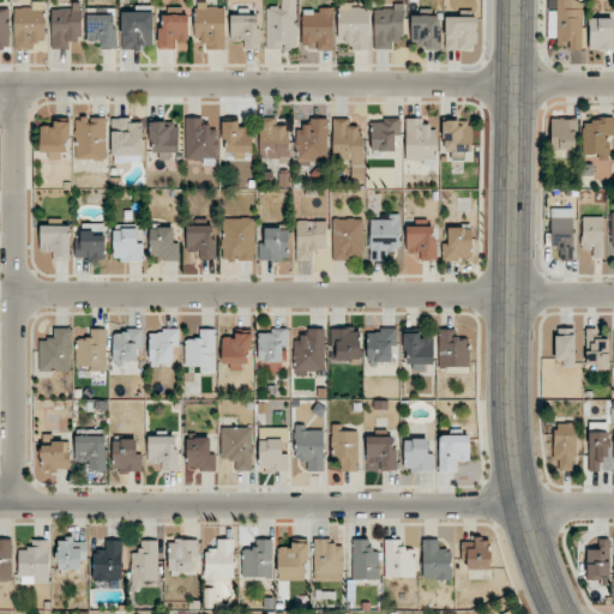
[(266,49),(298,48),(295,0),(281,0),(282,7),(265,7),(266,49)]
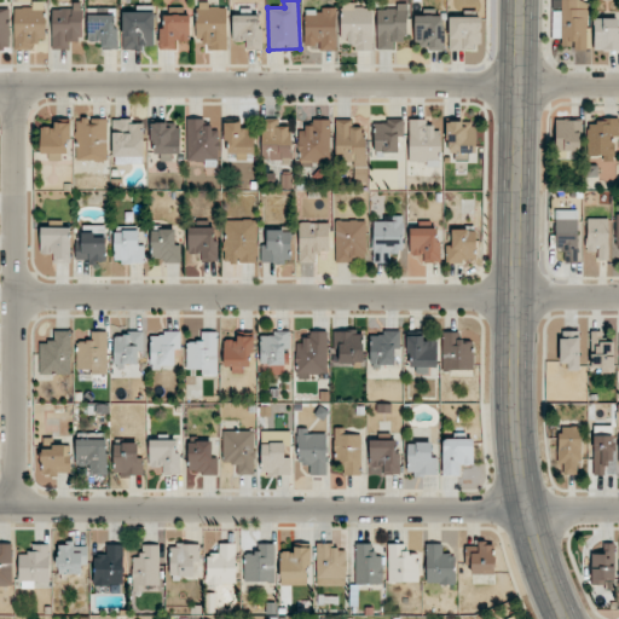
[(553,38),(562,39),(562,47),(588,48),(588,0),(560,0),(561,11),(553,10),(553,38)]
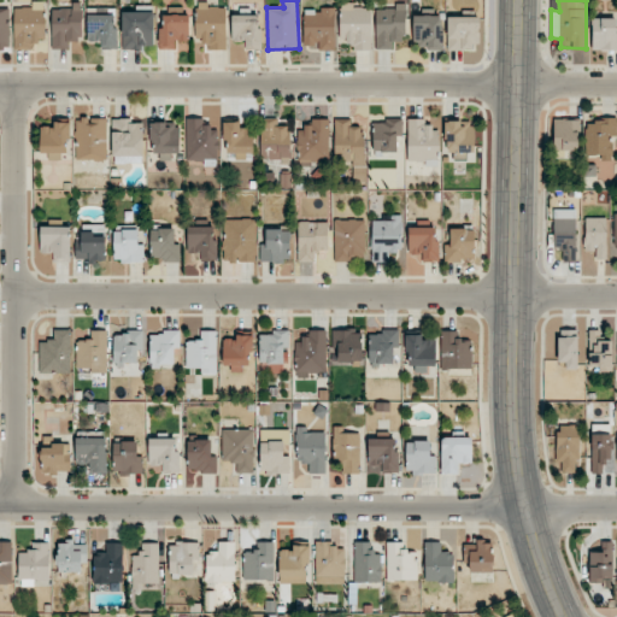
[(46,1),(31,1),(31,7),(13,9),(15,50),(34,50),(34,40),(46,40),(46,1)]
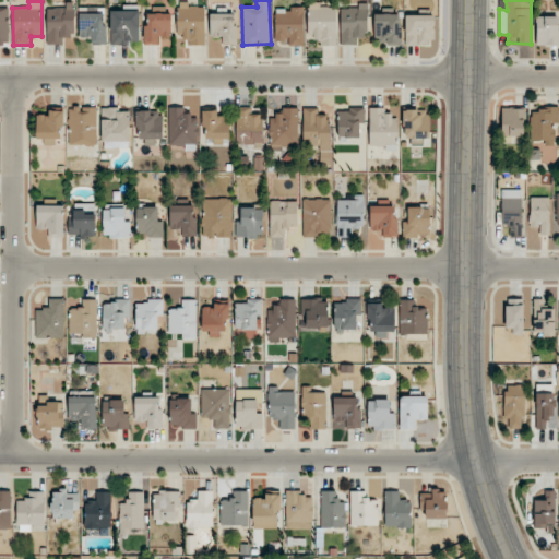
[(62,45),(62,37),(74,37),(73,2),(64,2),(64,8),(47,8),(47,45),(62,45)]
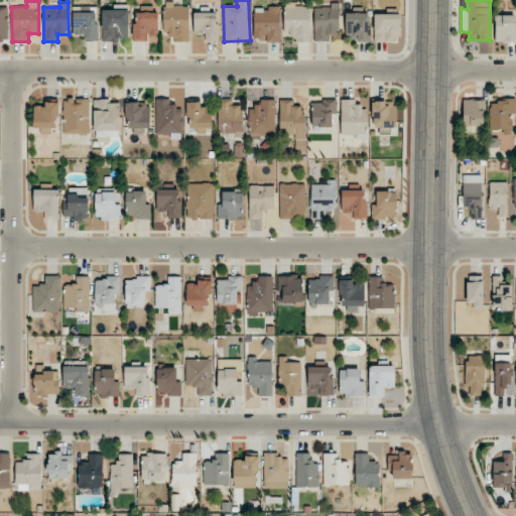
[(188,6),(175,6),(175,2),(164,2),(164,31),(171,31),(171,42),(189,41),(188,6)]
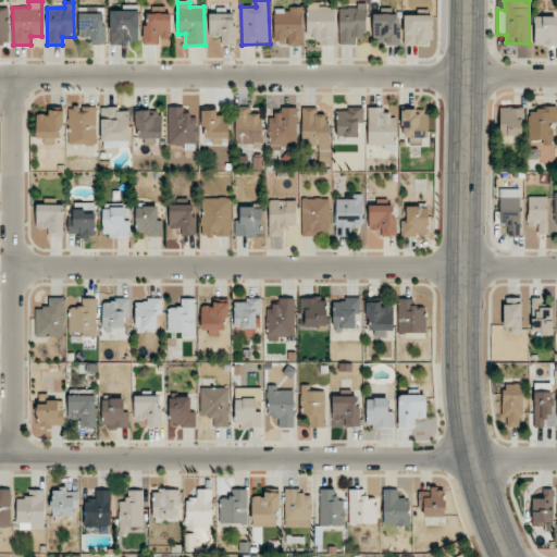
[(307,39),(319,39),(319,46),(335,46),(336,5),(308,4),(307,39)]
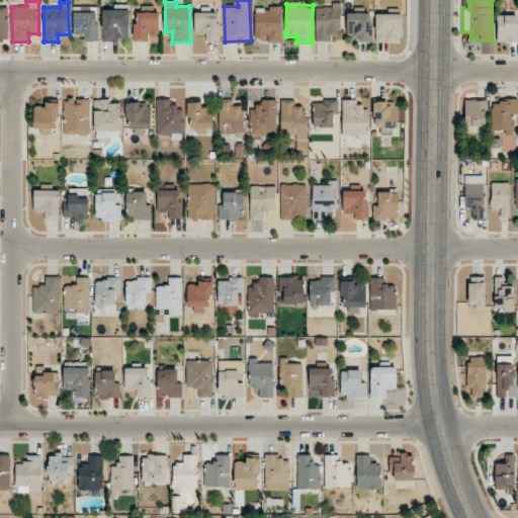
[(316,41),(330,41),(330,34),(340,34),(340,4),(316,5),(316,41)]
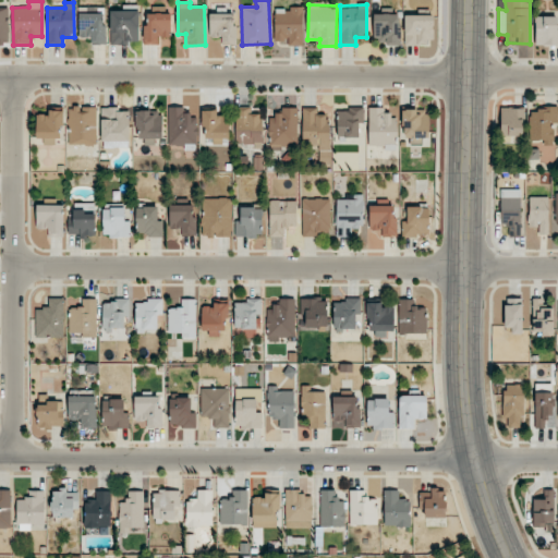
[(0,44),(9,45),(8,5),(0,5),(0,44)]
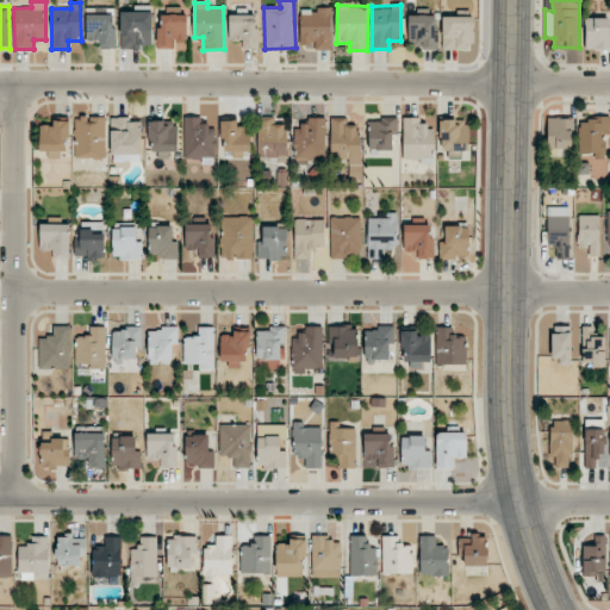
[(331,7),(318,7),(318,10),(300,11),(300,45),(316,44),(316,50),(332,49),(331,7)]
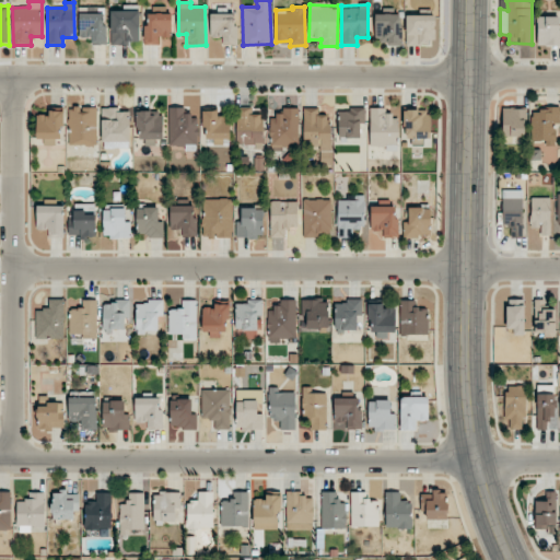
[(111,11),(112,44),(140,44),(139,11),(111,11)]
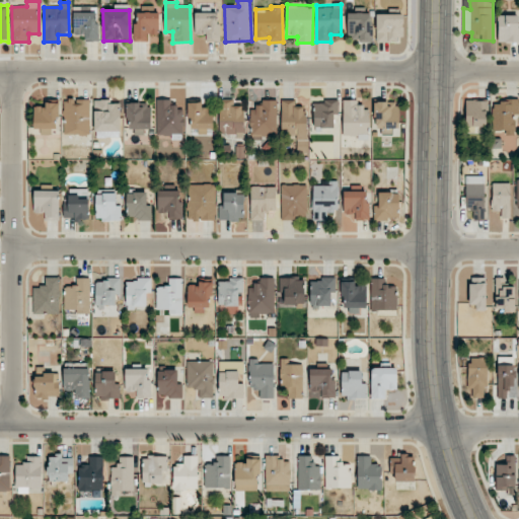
[(73,13),(74,35),(84,35),(84,42),(98,42),(97,12),(73,13)]
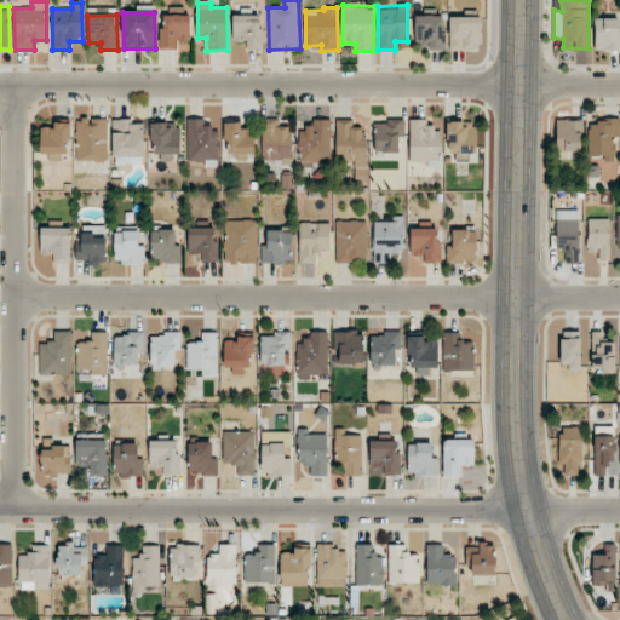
[(260,15),(233,16),(234,42),(246,42),(247,50),(262,50),(260,15)]
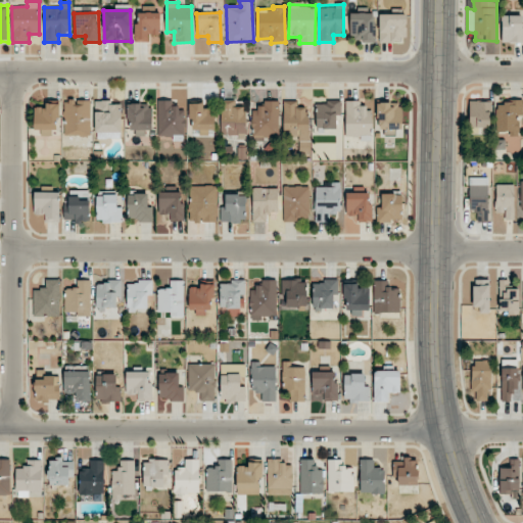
[(375,41),(375,12),(349,13),(350,41),(375,41)]
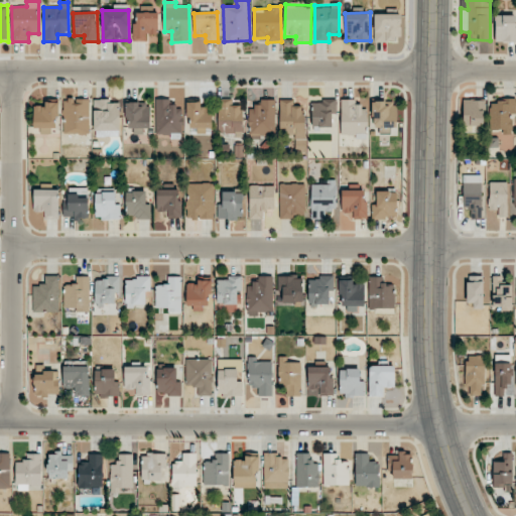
[(375,40),(401,40),(401,14),(374,14),(375,40)]
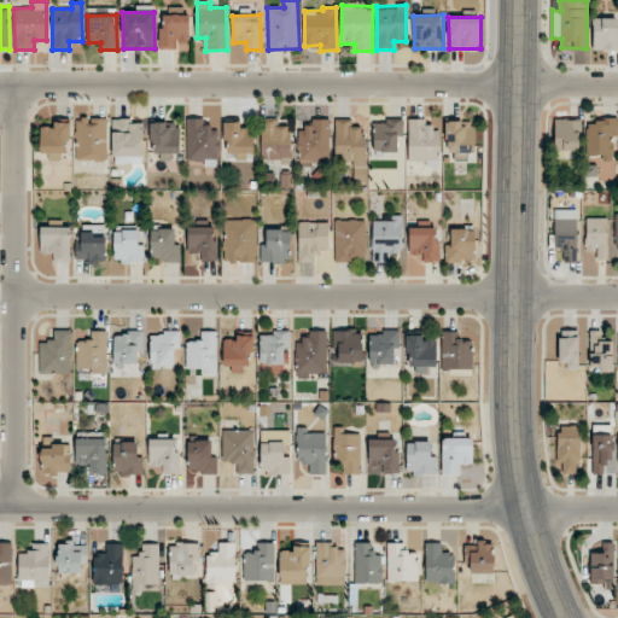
[(617,17),(593,18),(594,50),(617,48),(617,17)]
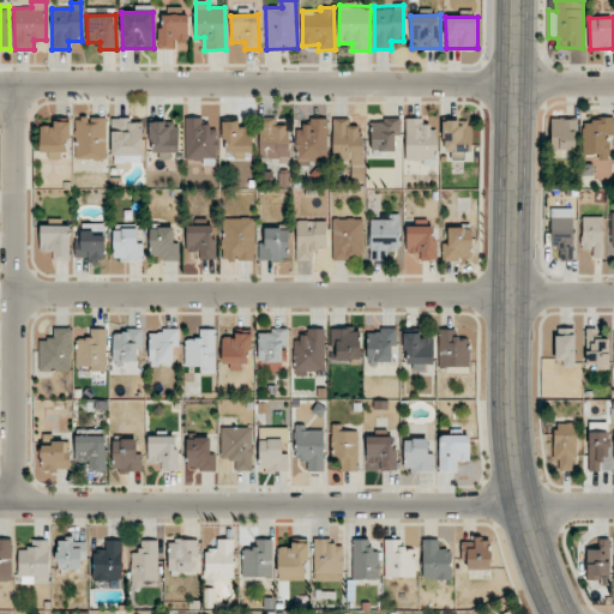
[(259,160),(289,160),(289,125),(278,124),(278,116),(260,116),(259,160)]
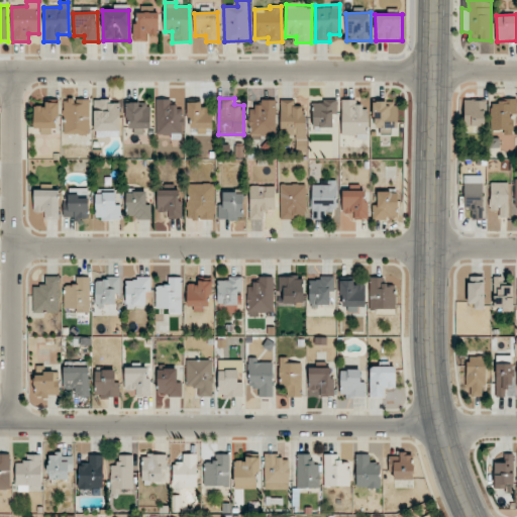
[(90,134),(89,99),(64,99),(65,134),(90,134)]
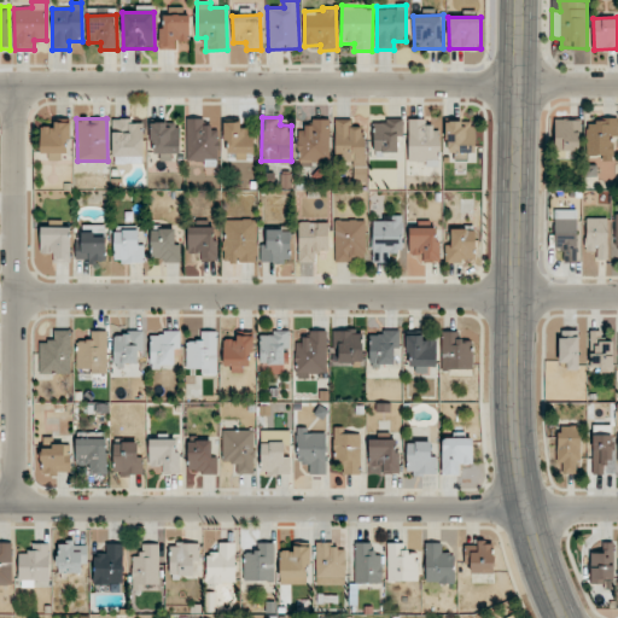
[(114,164),(144,163),(143,118),(112,120),(114,164)]
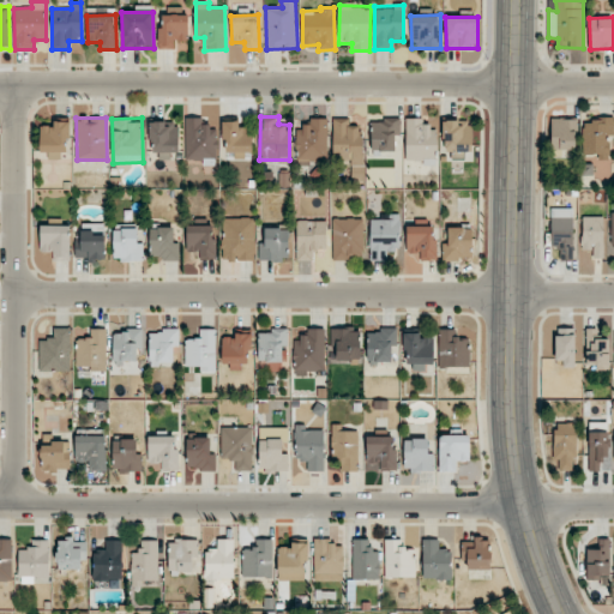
[(185,160),(217,160),(218,126),(202,125),(202,118),(186,118),(185,160)]
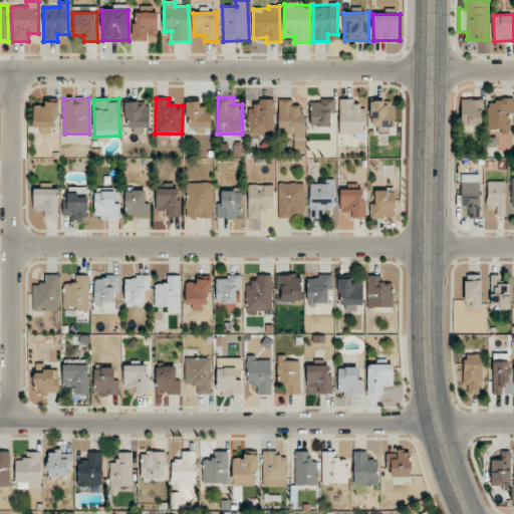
[(274,99),(259,98),(259,106),(248,106),(247,136),(273,136),(274,99)]
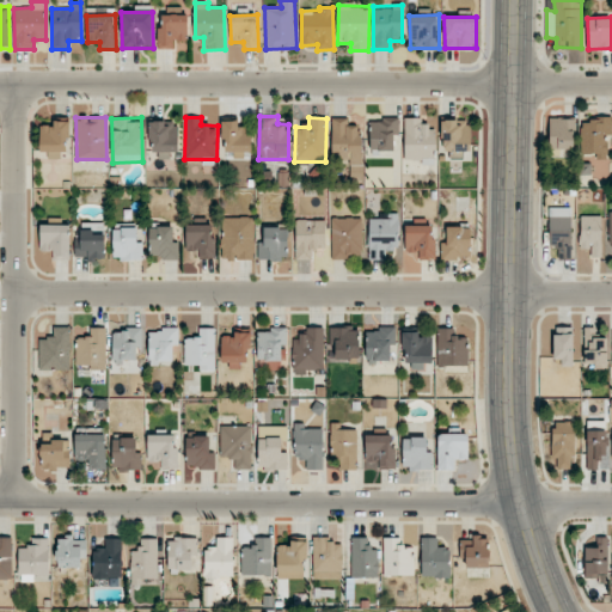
[(421,118),(404,118),(405,161),(435,161),(435,127),(421,127),(421,118)]
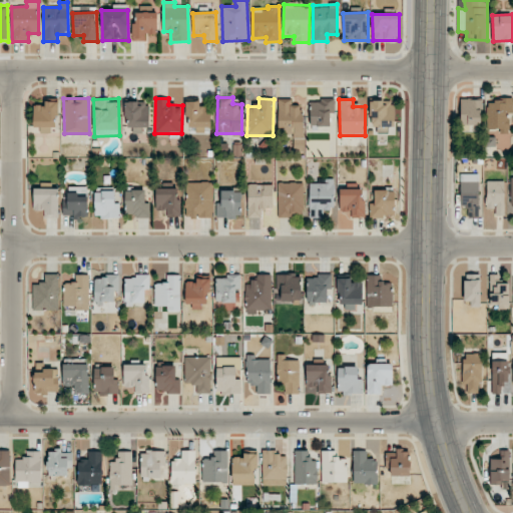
[(482,124),(481,99),(460,99),(461,124),(482,124)]
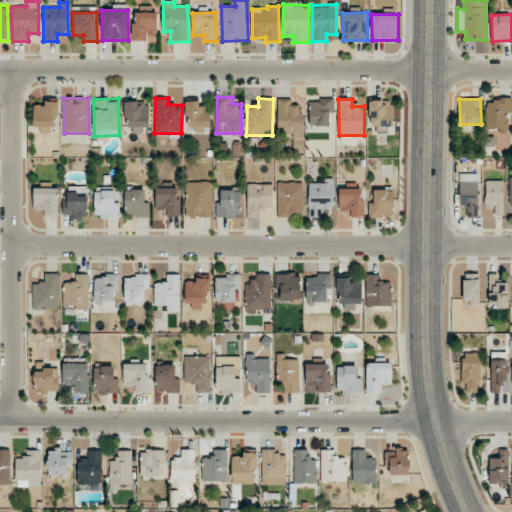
[(277,133),(293,133),(293,147),(302,147),(302,101),(278,100),(277,133)]
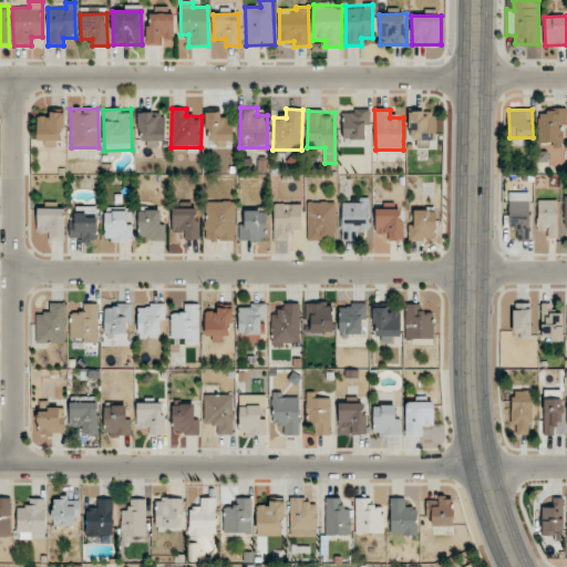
[(342,138),(364,140),(366,124),(370,124),(370,111),(343,111),(342,138)]
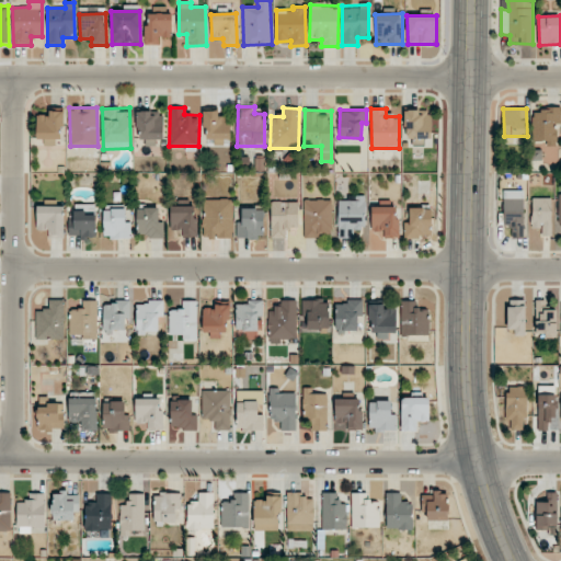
[(405,111),(407,146),(432,146),(431,110),(405,111)]
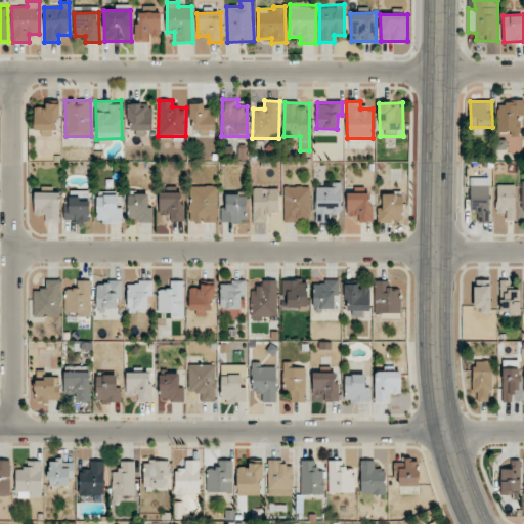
[(523,115),(523,110),(523,102),(497,102),(496,132),(511,132),(511,136),(520,136),(520,115),(523,115)]
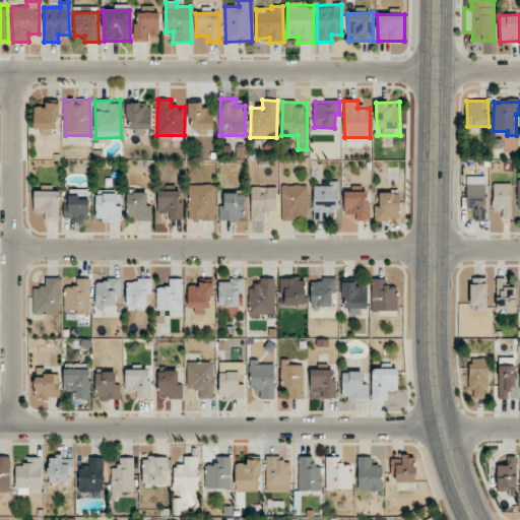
[(34,132),(56,133),(57,103),(46,103),(46,107),(35,107),(34,132)]
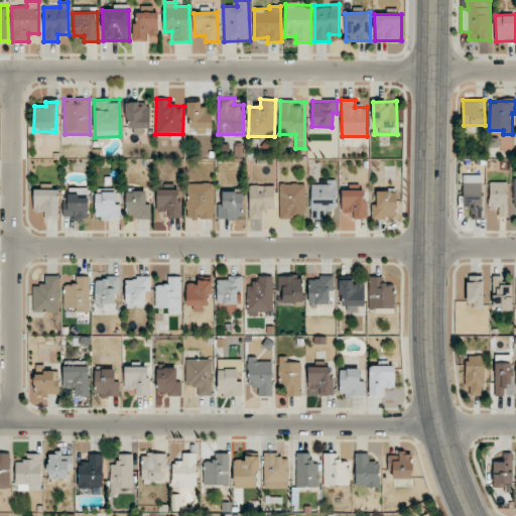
[(150,129),(149,102),(126,102),(126,129),(135,128),(135,134),(143,134),(143,129),(150,129)]
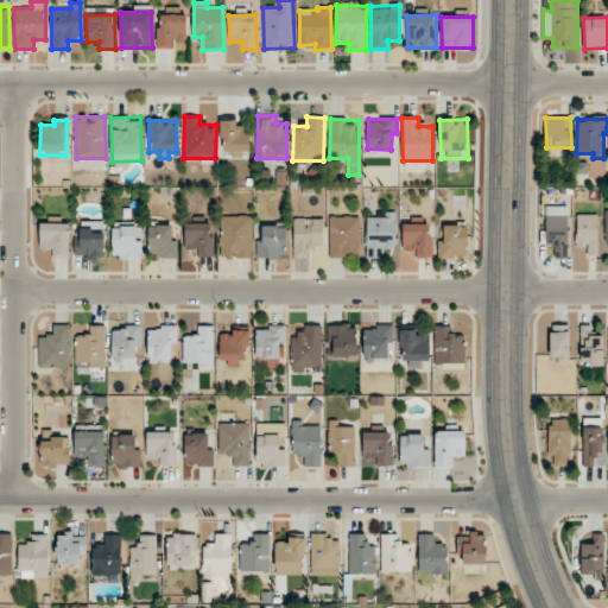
[(249,151),(249,125),(236,125),(236,120),(222,120),(222,151),(249,151)]
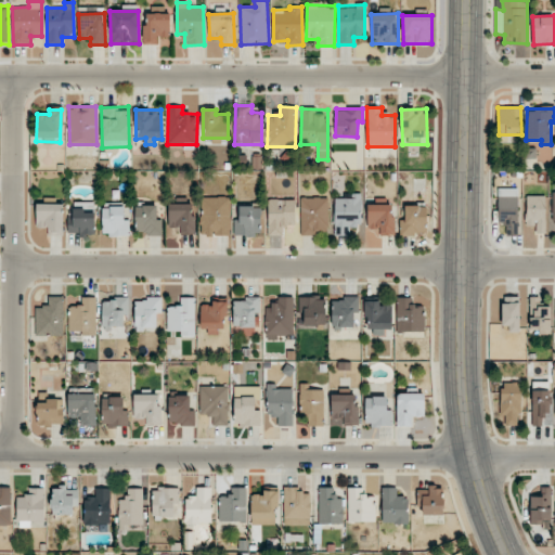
[(518,190),(499,189),(498,224),(506,224),(506,235),(517,235),(518,190)]
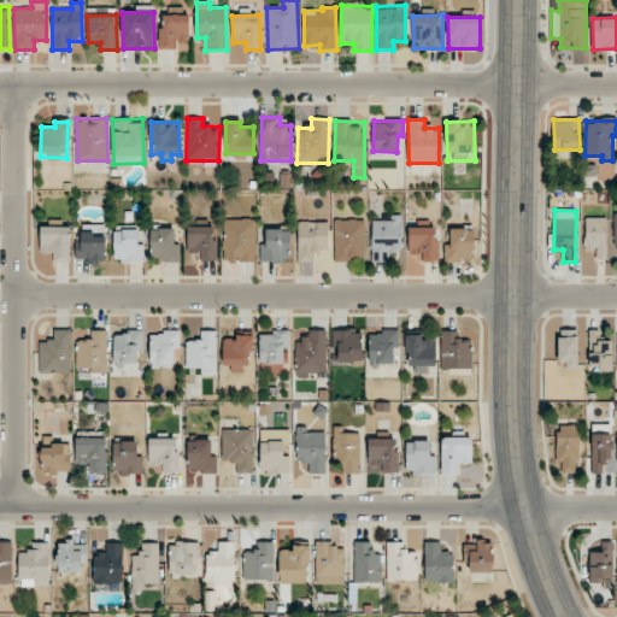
[(372,216),(371,262),(389,262),(389,252),(401,252),(403,217),(372,216)]
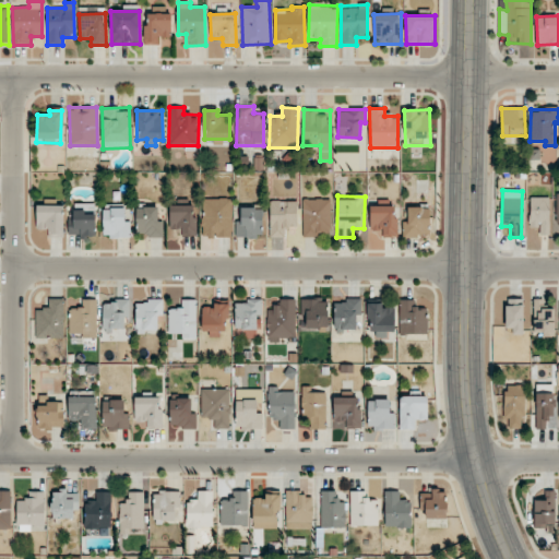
[(549,197),(530,198),(531,227),(540,227),(540,235),(550,235),(549,197)]
